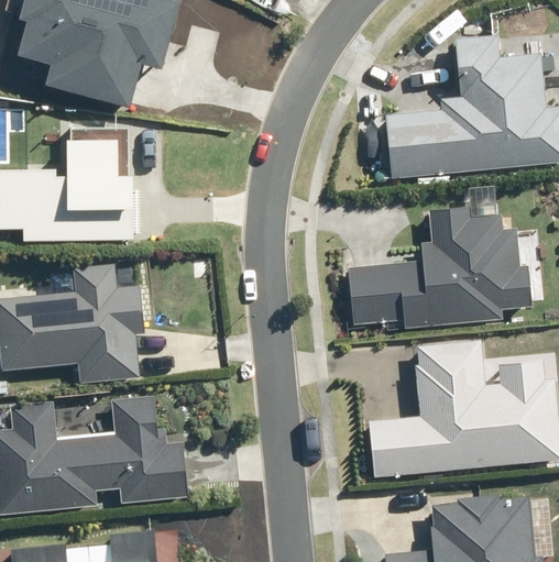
[(386,116),(393,180),(558,163),(558,107),(546,108),(540,54),(501,58),(499,35),(455,40),(460,98),(440,100),(441,110),(386,116)]
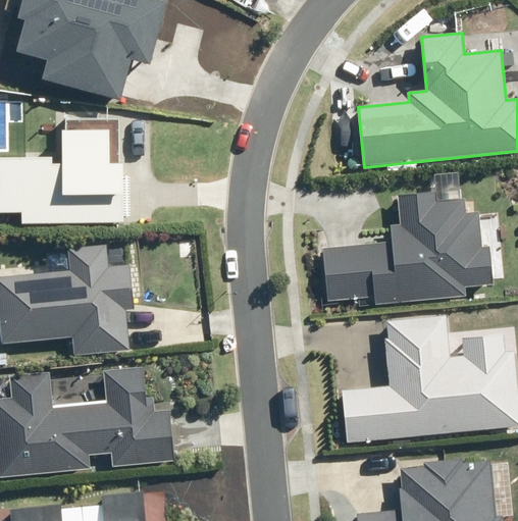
[(46,157),(0,157),(0,211),(18,212),(18,222),(120,221),(120,219),(131,219),(130,177),(124,177),(124,166),(115,166),(115,163),(105,163),(105,129),(56,129),(56,163),(46,163),(46,157)]
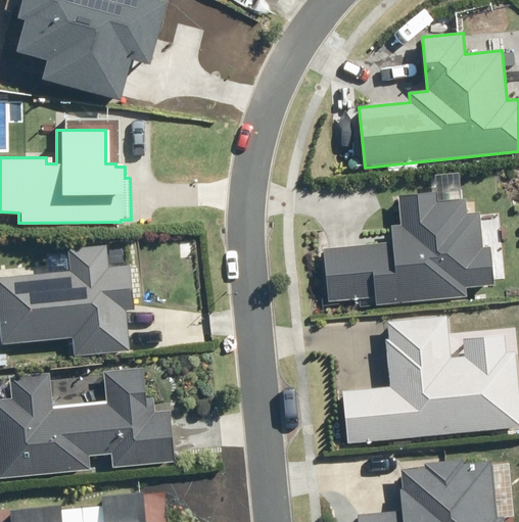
[(392,242),(324,249),(329,302),(375,297),(376,305),(468,296),(467,288),(492,285),(488,247),(482,248),(479,212),(467,214),(466,199),(437,202),(436,193),(398,196),(402,225),(390,226),(392,242)]
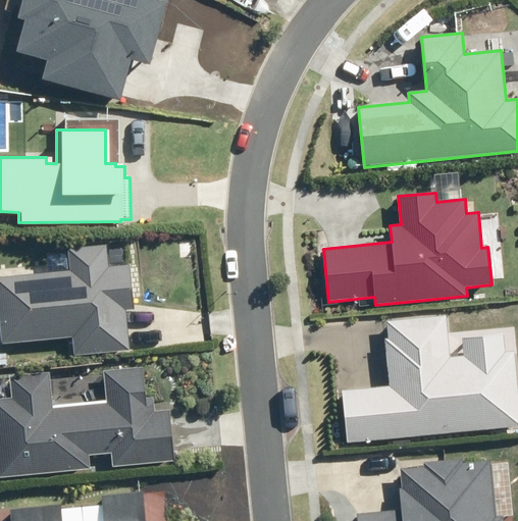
[(69,271),(0,276),(0,327),(1,344),(73,339),(74,355),(130,351),(126,311),(135,311),(132,265),(108,267),(106,245),(68,248),(69,271)]
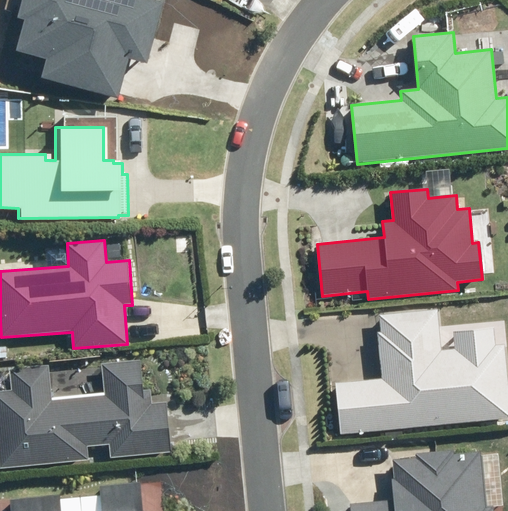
[(338,383),(343,435),(507,418),(507,376),(504,344),(495,345),(493,328),(453,332),(454,349),(441,350),(437,309),(379,314),(381,332),(377,332),(381,379),(338,383)]
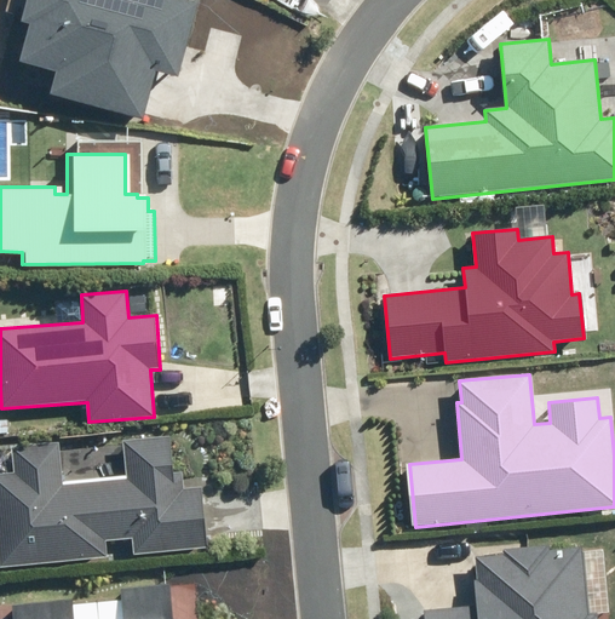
[(15,473),(0,474),(0,546),(3,567),(108,556),(105,542),(132,538),(134,555),(206,546),(199,488),(184,491),(183,473),(171,474),(167,436),(122,441),(127,479),(63,486),(58,441),(12,447),(15,473)]
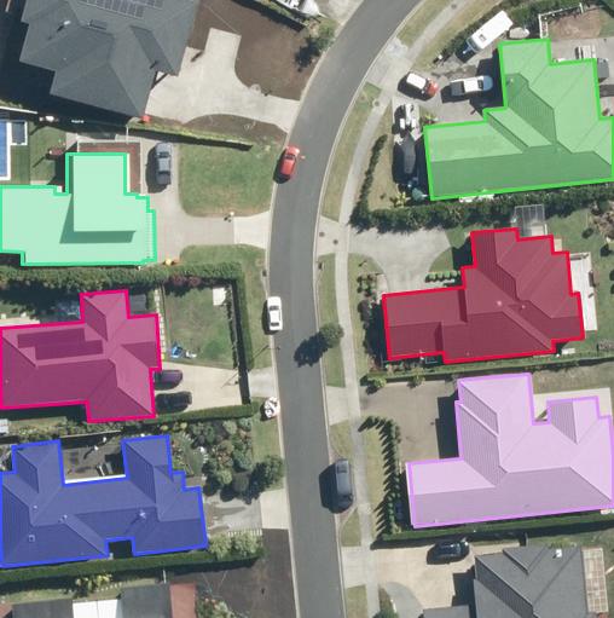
[(423,611),(423,617),(596,617),(595,612),(586,612),(580,546),(548,549),(548,544),(502,548),(502,554),(474,556),(476,578),(471,579),(474,606),(423,611)]
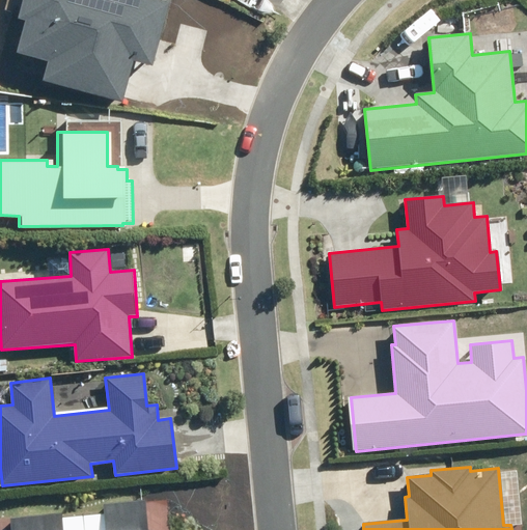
[(61,529),(60,513),(8,519),(8,529),(145,529),(143,500),(125,502),(101,504),(103,529),(61,529)]
